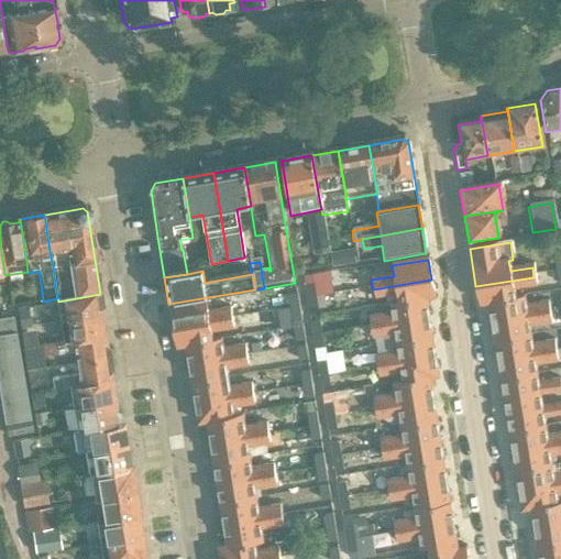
[(534,277),(475,286),(479,307),(487,305),(515,300),(515,299),(513,291),(536,287),(534,277)]
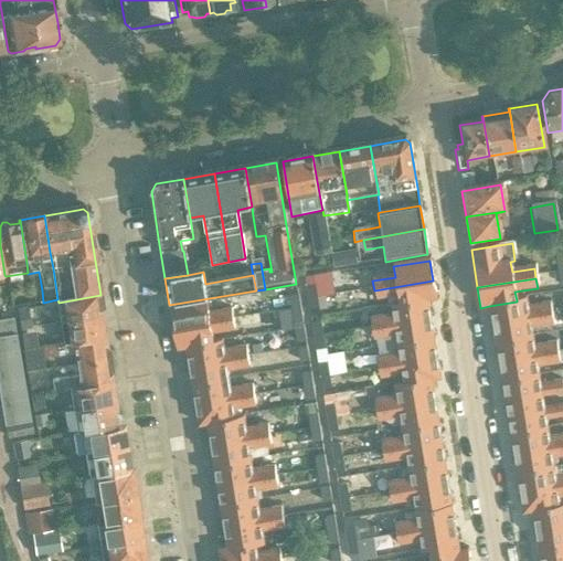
[(433,281),(374,290),(375,300),(397,297),(400,305),(400,306),(427,302),(427,303),(436,302),(433,281)]
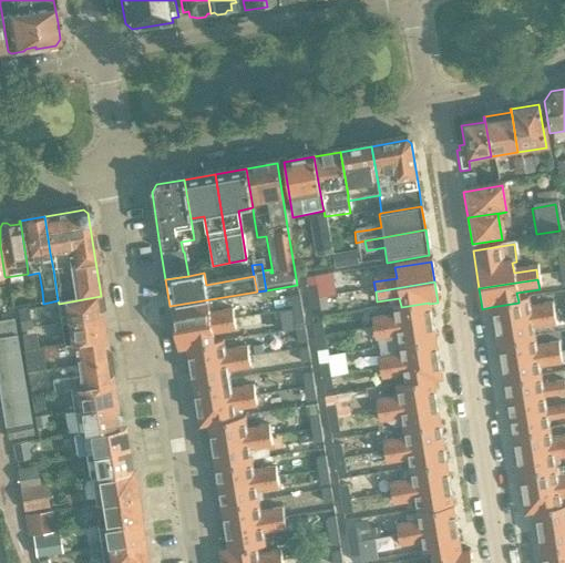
[(315,288),(306,289),(308,303),(317,302),(315,288)]
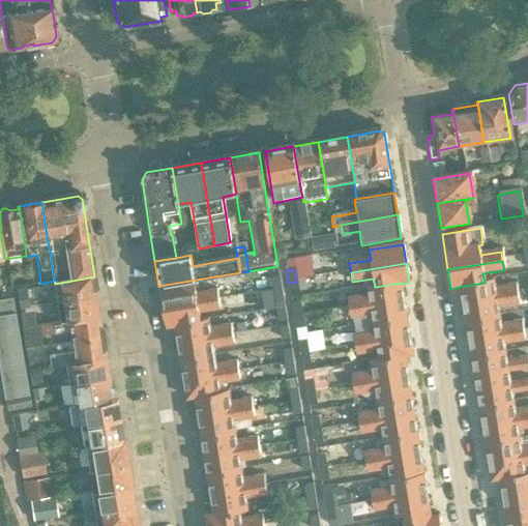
[(55,284),(51,285),(55,304),(92,298),(91,292),(95,289),(93,278),(94,278),(94,276),(55,284)]
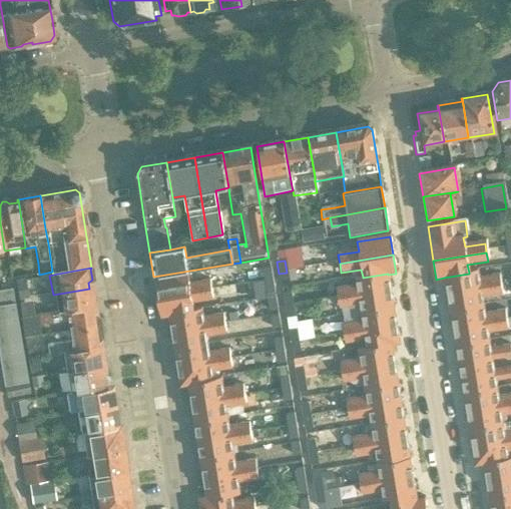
[(264,284),(272,283),(270,271),(262,272),(264,284)]
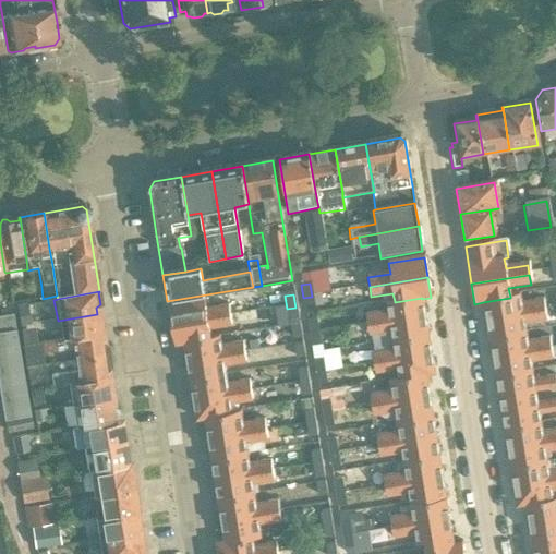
[(510,298),(483,302),(486,321),(544,312),(542,301),(520,305),(519,294),(510,297),(510,298)]
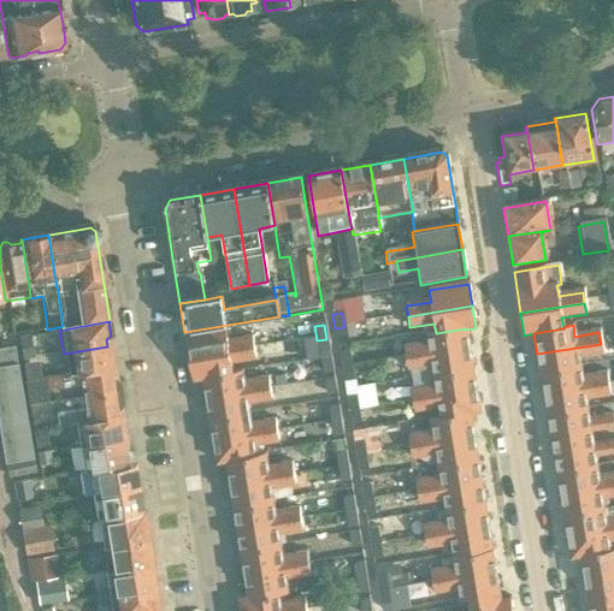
[(344,327),(335,328),(337,343),(347,342),(344,327)]
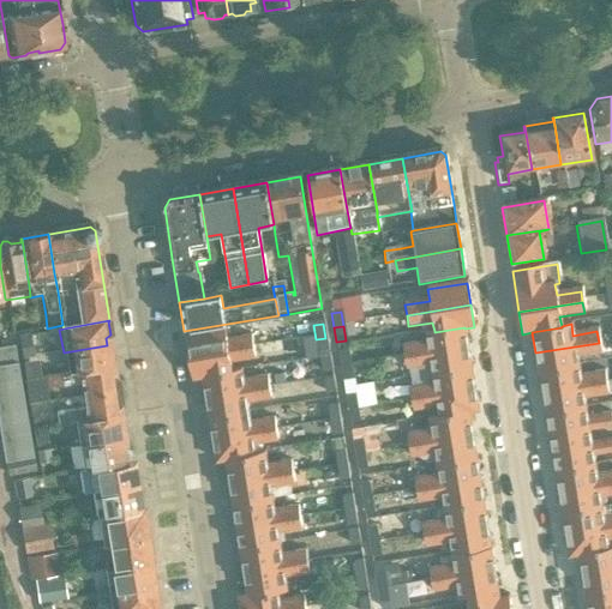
[(426,344),(402,348),(403,360),(467,349),(465,329),(465,327),(435,332),(435,331),(425,333),(426,344)]
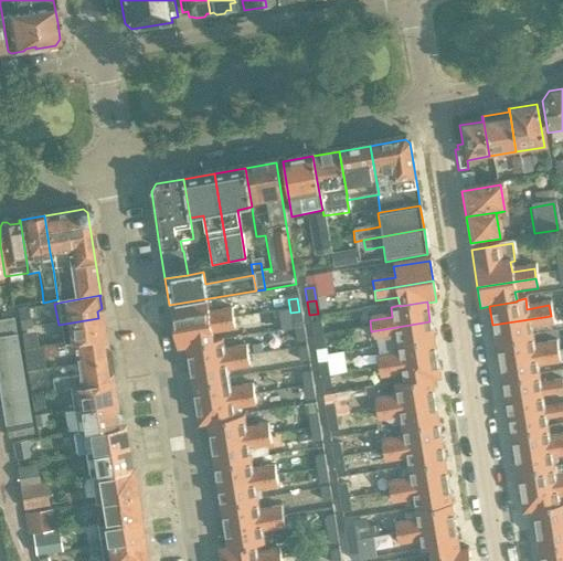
[(205,305),(170,310),(173,331),(232,321),(230,311),(208,315),(205,305)]
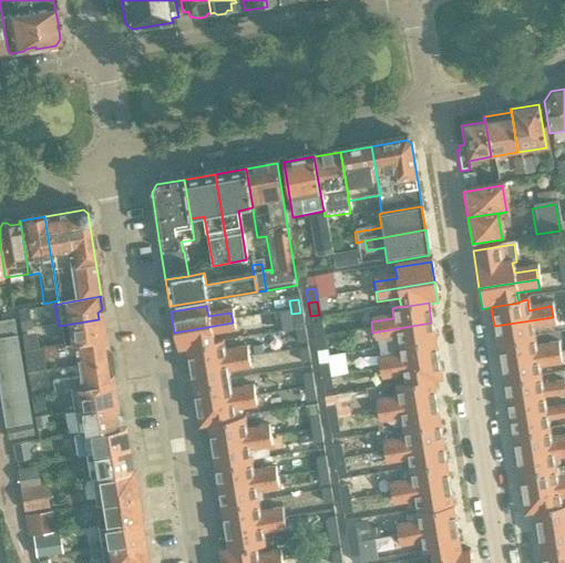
[(294,327),(302,325),(300,313),(291,314),(294,327)]
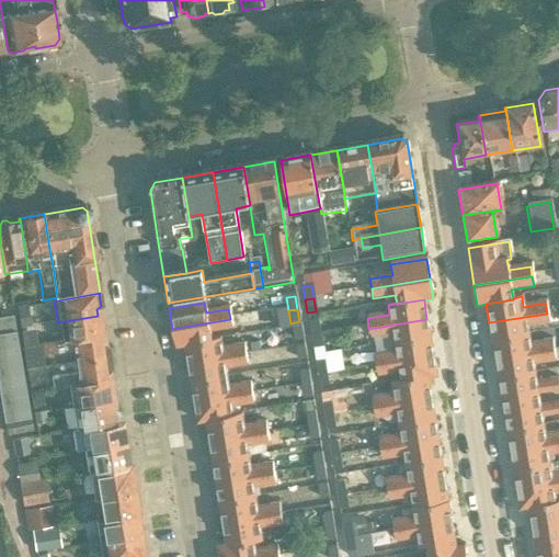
[(547,314),(489,322),(492,342),(527,337),(526,327),(548,324),(547,314)]
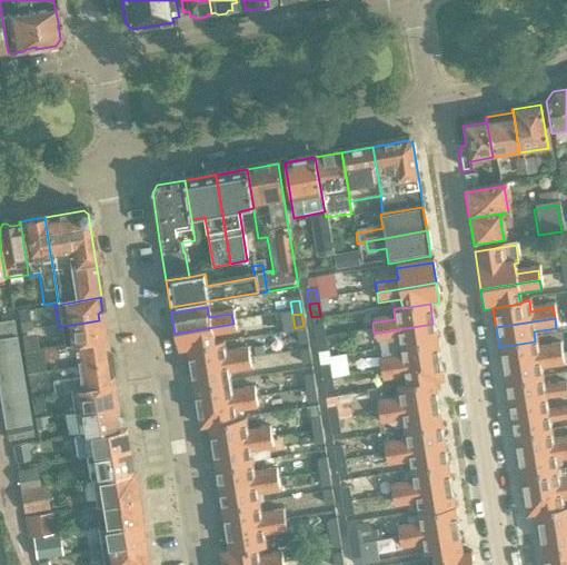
[(99,320),(59,327),(62,349),(102,343),(99,320)]
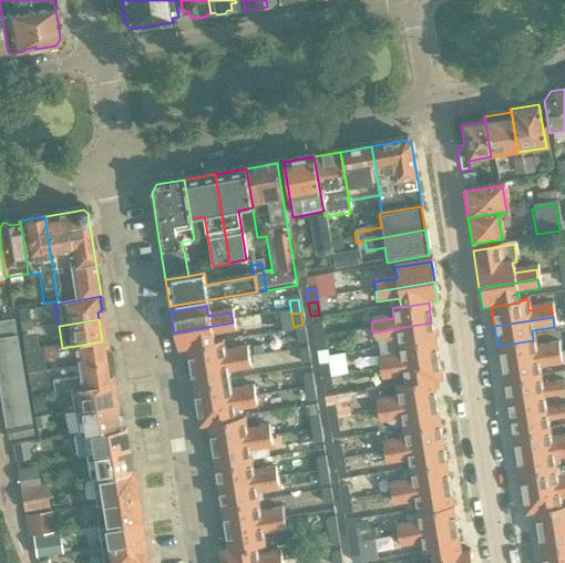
[(11,321),(0,324),(0,339),(13,337),(11,321)]
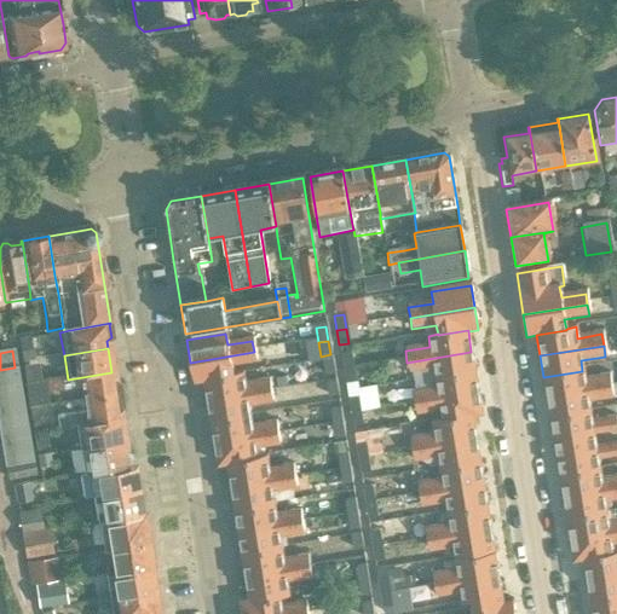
[(254,352),(190,363),(194,384),(203,383),(232,377),(231,366),(255,363),(254,352)]
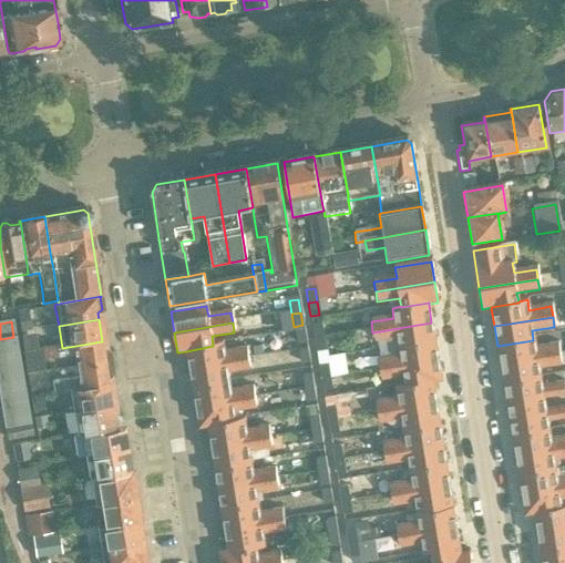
[(431,323),(372,333),(375,343),(397,339),(399,348),(434,343),(431,323)]
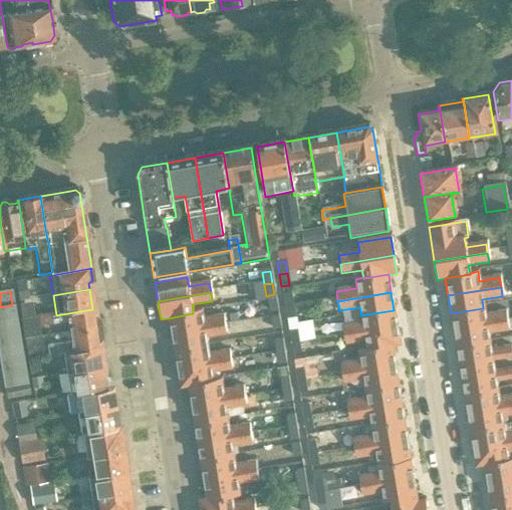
[(284,309),(292,307),(290,296),(282,297),(284,309)]
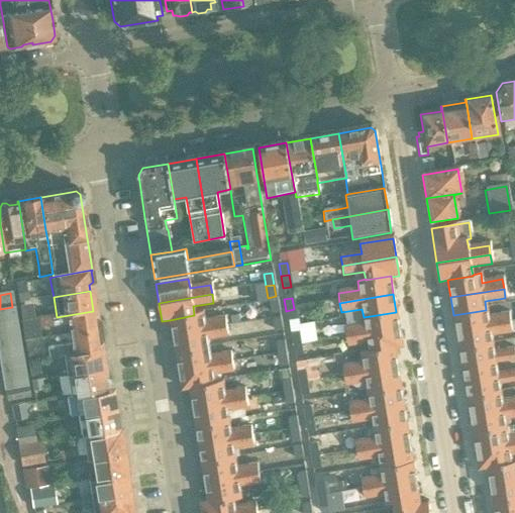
[(271,316),(279,314),(277,302),(269,304),(271,316)]
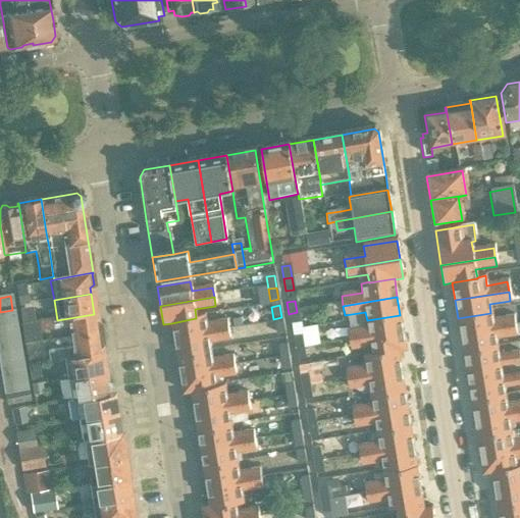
[(12,310),(0,312),(0,381),(2,395),(4,395),(27,391),(12,310)]
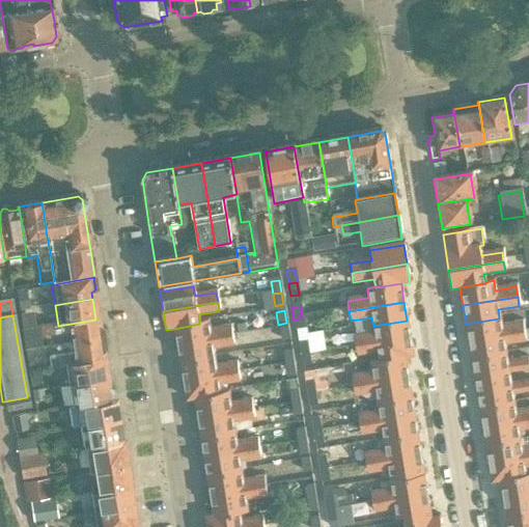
[(294,320),(296,331),(304,330),(302,317),(294,320)]
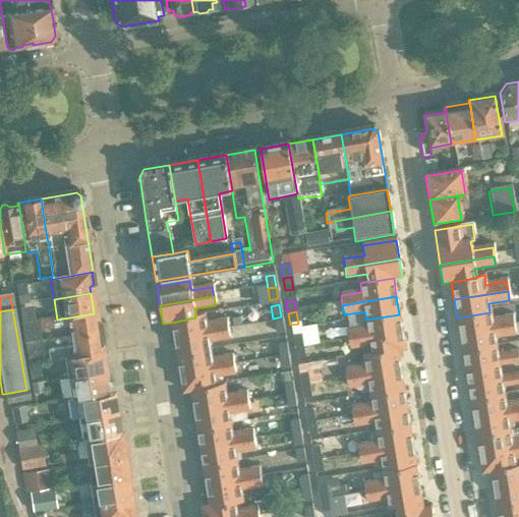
[(489,312),(457,318),(460,335),(514,327),(512,318),(492,321),(489,312)]
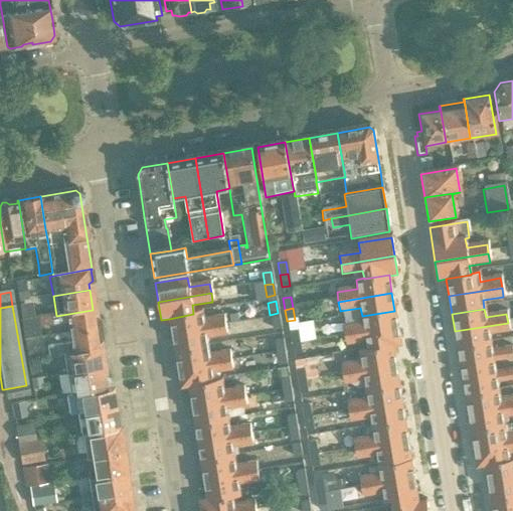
[(40,319),(36,319),(38,329),(42,328),(66,324),(68,334),(100,329),(99,321),(99,320),(94,317),(93,310),(56,316),(40,319)]
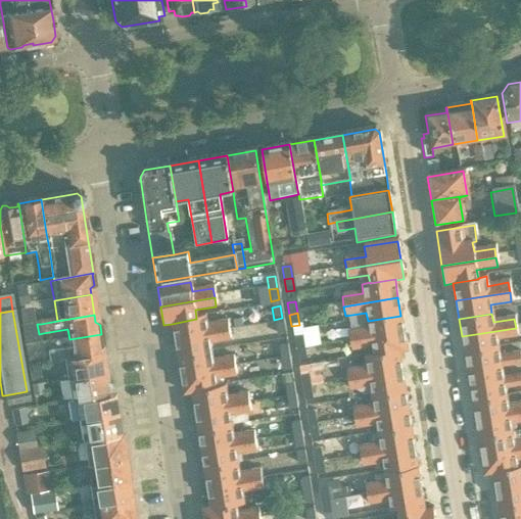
[(369,329),(348,333),(349,342),(404,333),(400,316),(368,321),(369,329)]
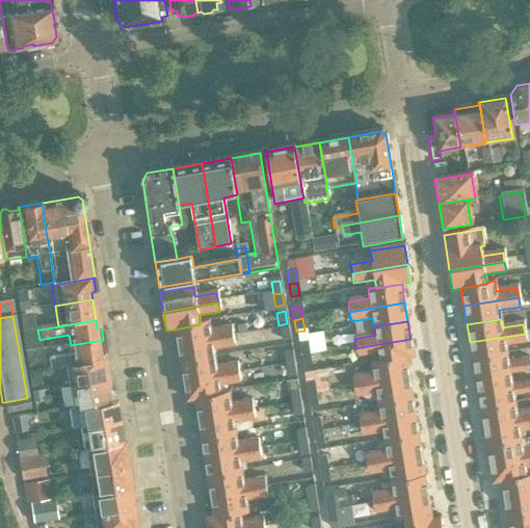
[(200,324),(175,330),(177,347),(232,338),(231,328),(210,332),(208,322),(200,324)]
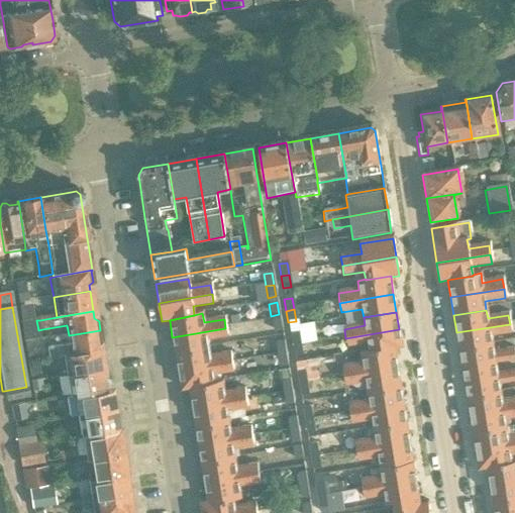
[(282,332),(280,320),(272,322),(274,334),(282,332)]
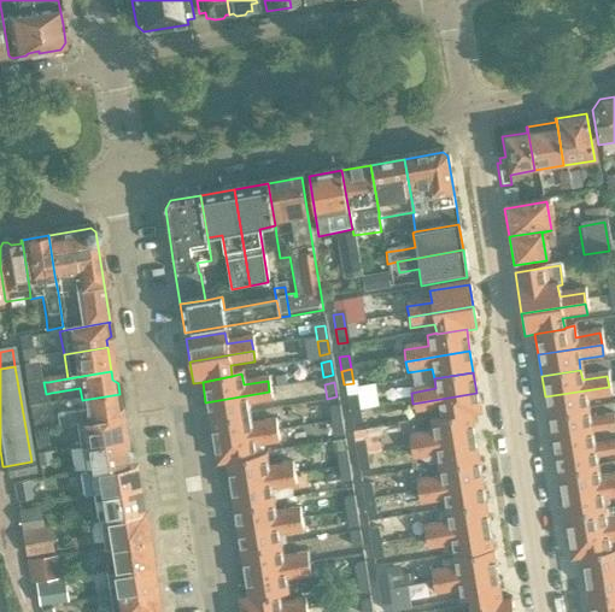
[(609,387),(545,396),(548,418),(587,412),(586,401),(610,398),(609,387)]
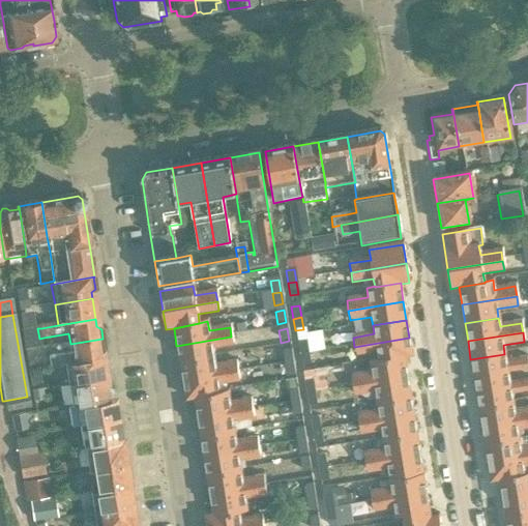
[(231,337),(176,346),(179,363),(213,358),(211,349),(233,346),(231,337)]
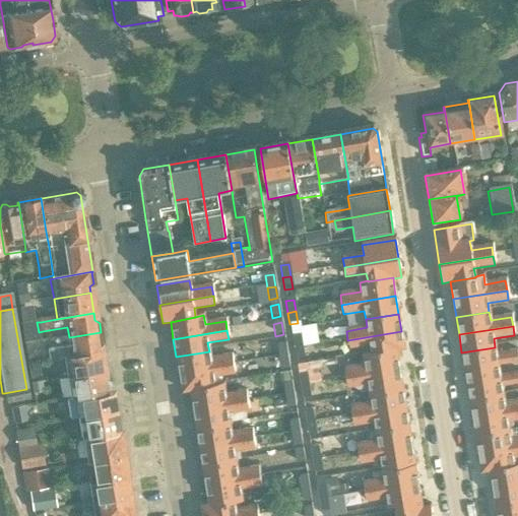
[(401,331),(347,340),(348,349),(370,346),(371,353),(371,355),(396,350),(396,351),(404,350),(401,331)]
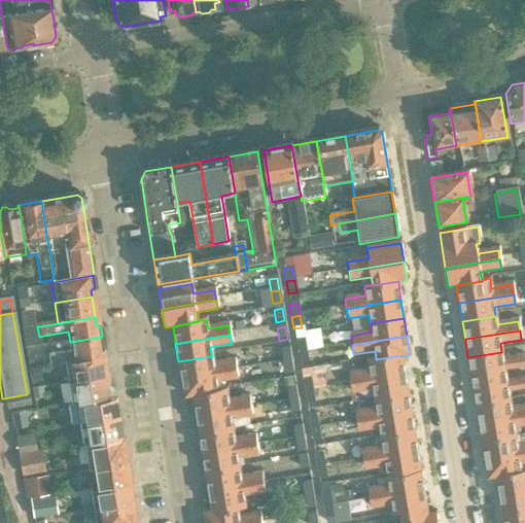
[(71,353),(46,357),(48,367),(64,364),(101,358),(100,351),(104,347),(103,346),(102,337),(70,342),(71,353)]
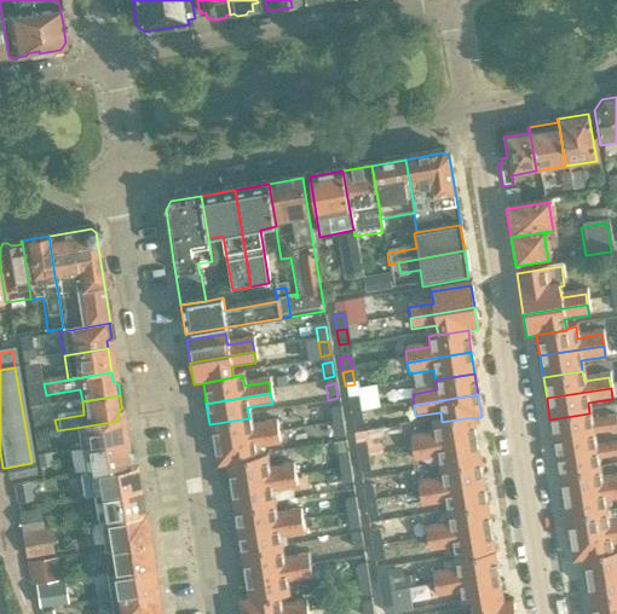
[(359,413),(357,399),(347,401),(350,415),(359,413)]
